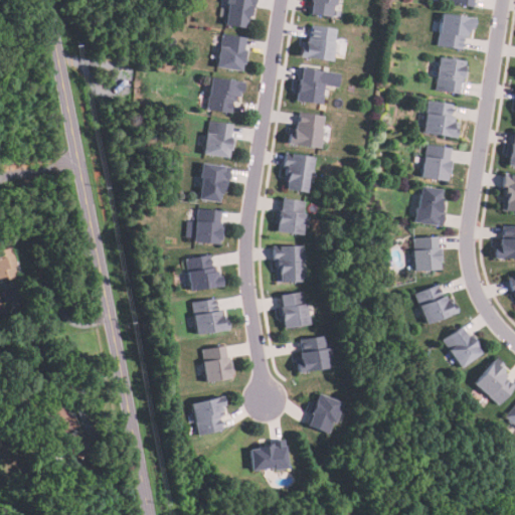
[(247,28),(227,25),(230,4),(228,4),(228,0),(258,0),(255,16),(251,15),(250,21),(248,21),(247,28)]
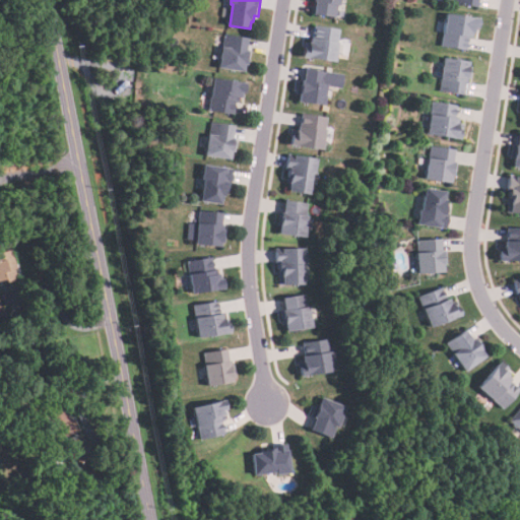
[(342,0),(341,5),(338,5),(336,17),(314,14),(316,0),(342,0)]
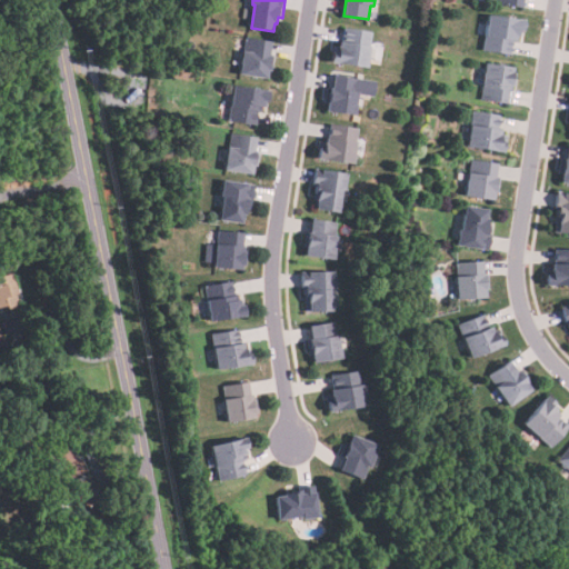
[(526,0),(526,9),(501,6),(501,0),(526,0)]
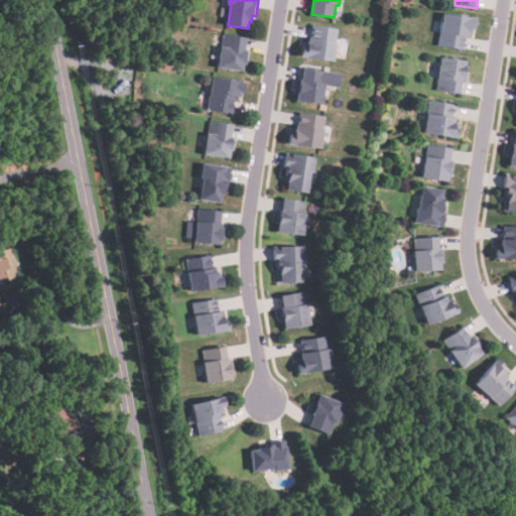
[(478,17),(476,28),(473,27),(471,38),(467,38),(466,50),(441,46),(443,33),(440,33),(443,12),(478,17)]
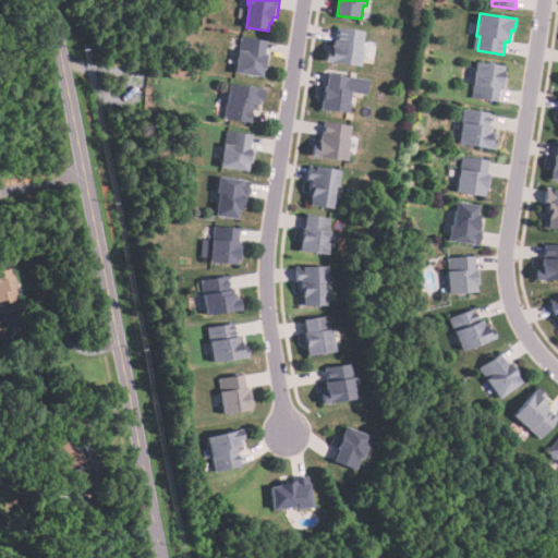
[(363,67),(326,61),(328,46),(336,47),(339,27),(366,32),(364,46),(366,47),(363,67)]
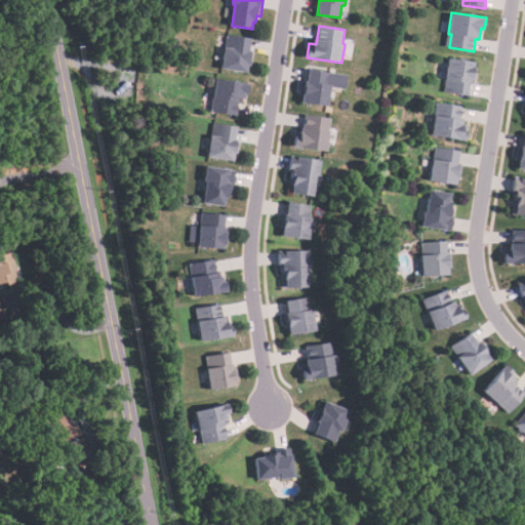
[(228,35),(252,39),(250,51),(253,52),(251,66),(249,66),(248,72),(223,69),(228,35)]
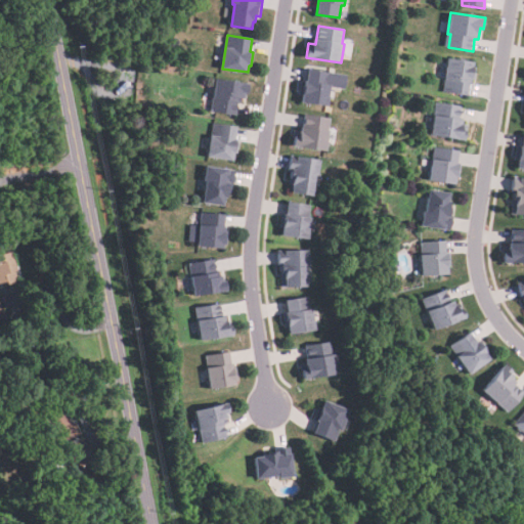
[(448,57),(474,62),(474,67),(478,68),(476,81),(472,81),(469,96),(446,93),(448,80),(444,79),(448,57)]
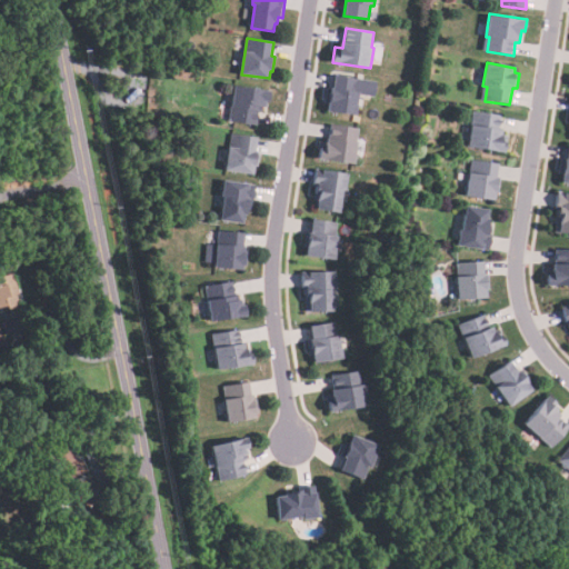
[(377,82),(375,97),(360,95),(357,116),(330,112),(336,76),(377,82)]
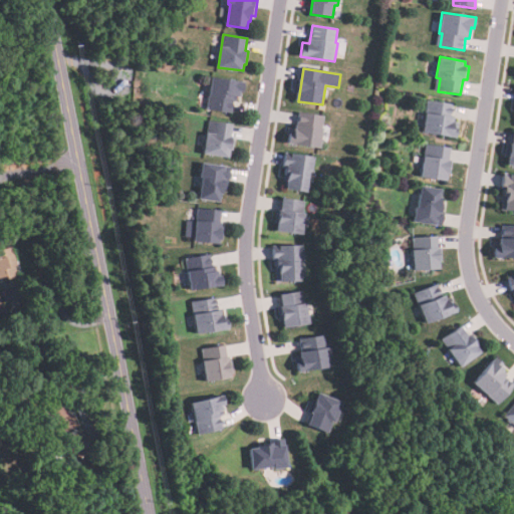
[(232,113),(207,110),(211,77),(245,82),(244,92),(240,91),(240,96),(237,96),(236,101),(234,101),(232,113)]
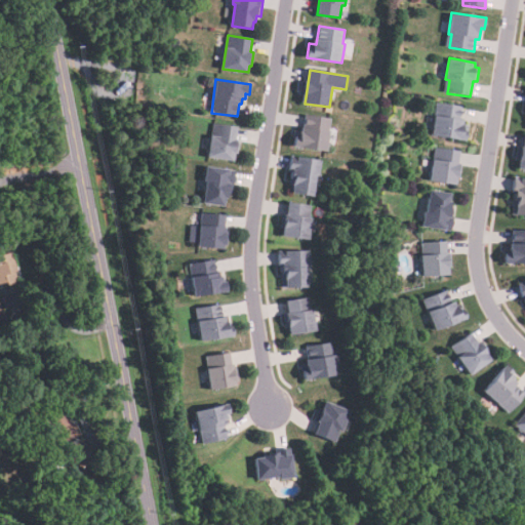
[(463,108),(461,120),(467,120),(465,129),(469,130),(467,140),(432,135),(437,104),(463,108)]
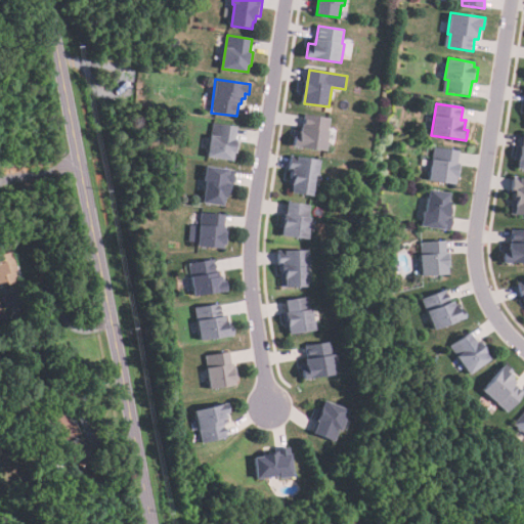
[(332,119),(328,151),(293,147),(295,131),(300,131),(301,127),(304,128),(306,116),(332,119)]
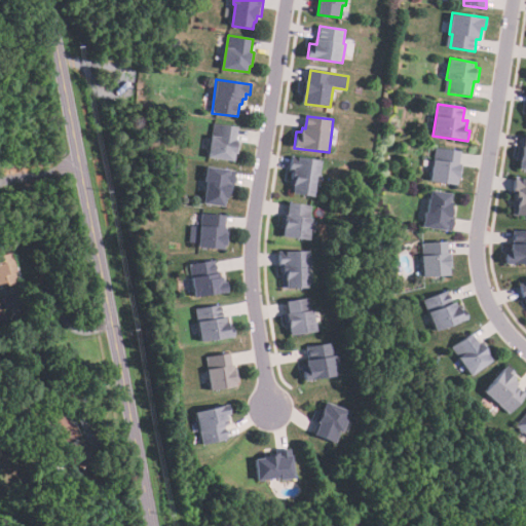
[(214,123),(238,127),(236,140),(238,141),(235,161),(209,157),(214,123)]
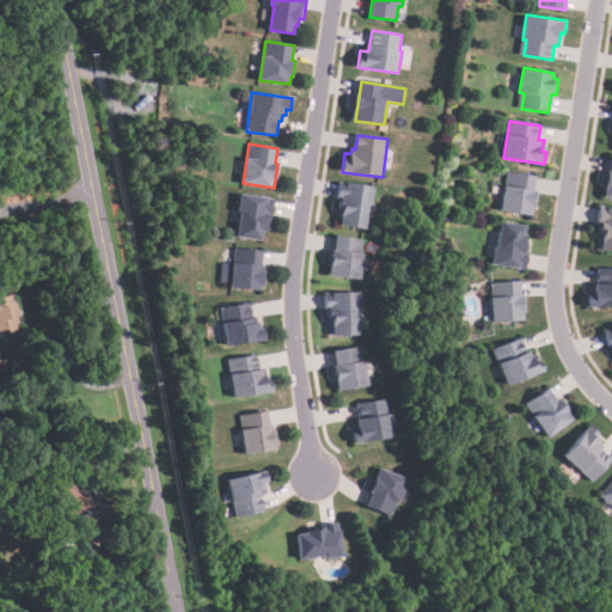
[(503,210),(508,172),(538,177),(536,193),(540,193),(538,207),(534,206),(533,215),(503,210)]
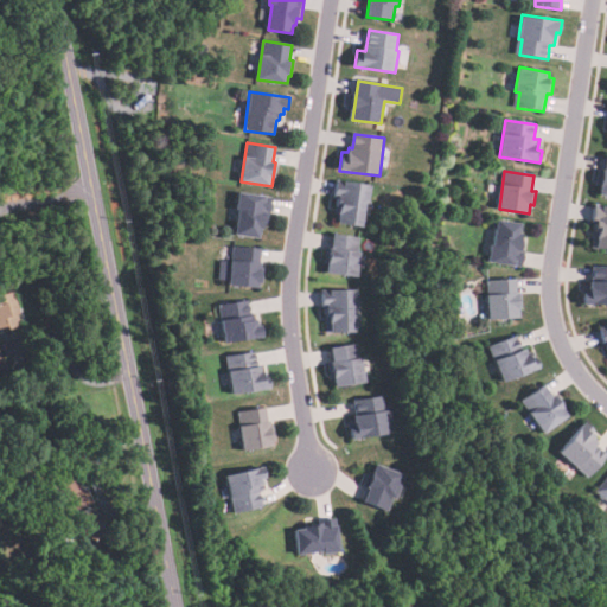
[(372,187),(370,203),(368,202),(364,228),(339,223),(340,215),(334,213),(337,199),(333,198),(337,181),(372,187)]
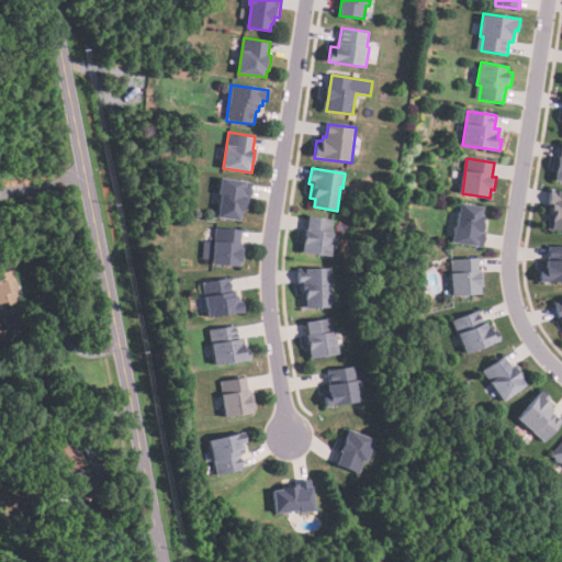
[(240,222),(217,218),(221,195),(218,194),(221,178),(253,183),(250,198),(247,198),(245,213),(242,212),(240,222)]
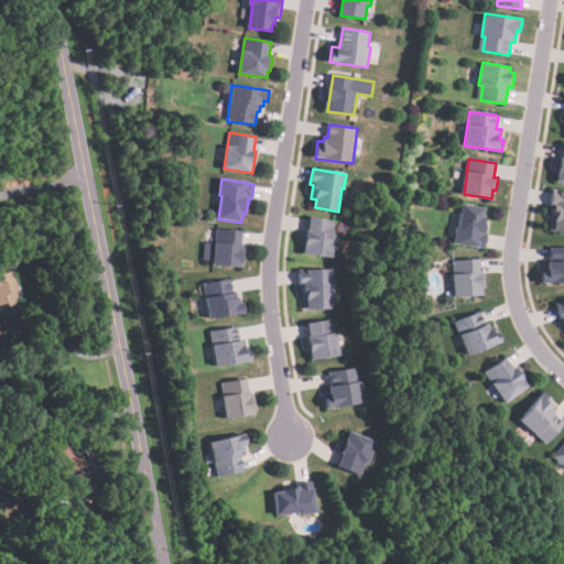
[(563,232),(552,231),(553,223),(550,223),(551,215),(553,215),(554,208),(552,208),(554,192),(563,193),(563,232)]
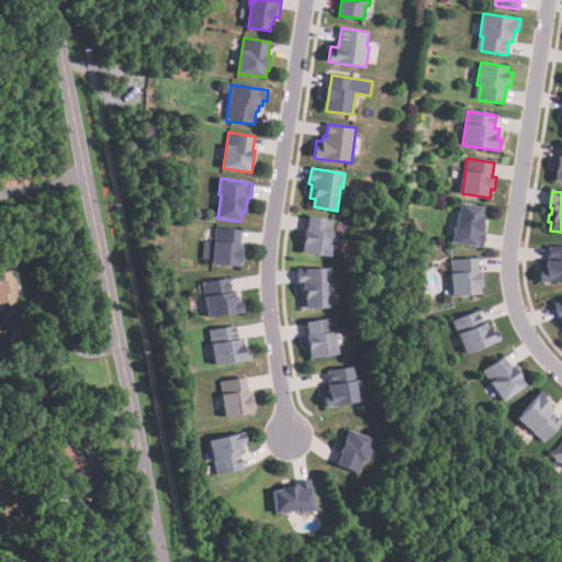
[(462,203),(486,206),(484,222),(486,222),(485,233),(487,233),(485,247),(453,243),(456,225),(459,226),(462,203)]
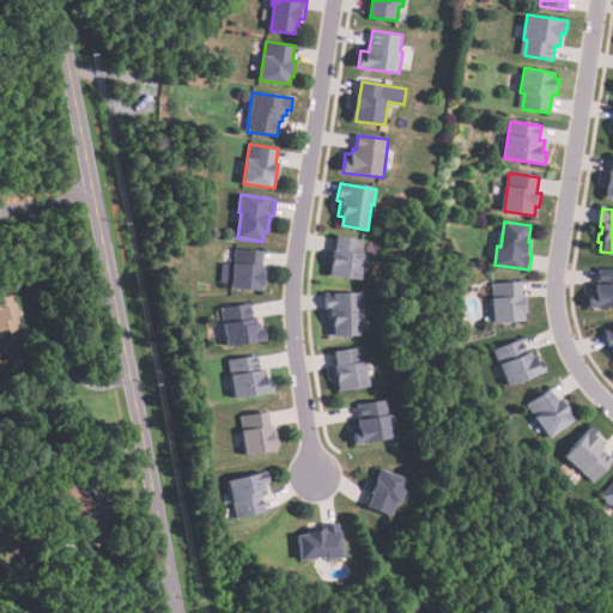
[(363,280),(332,277),(337,237),(364,241),(362,255),(365,255),(363,280)]
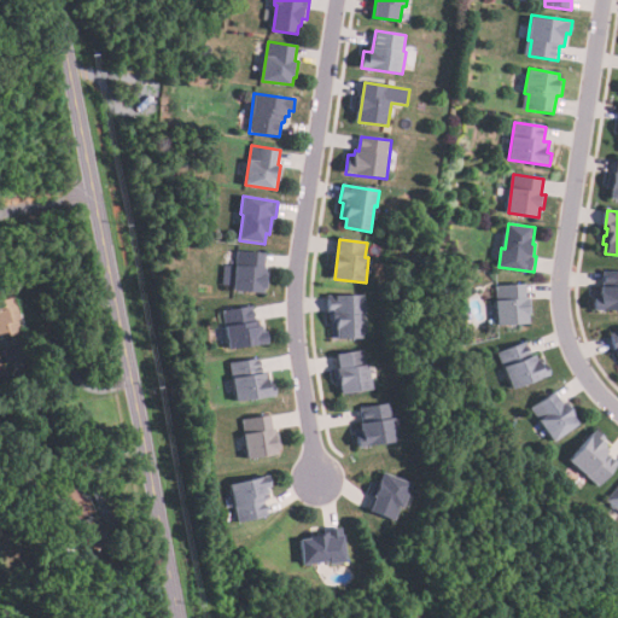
[(237,251),(266,254),(264,268),(266,269),(266,273),(268,274),(267,290),(264,290),(264,293),(233,291),(237,251)]
